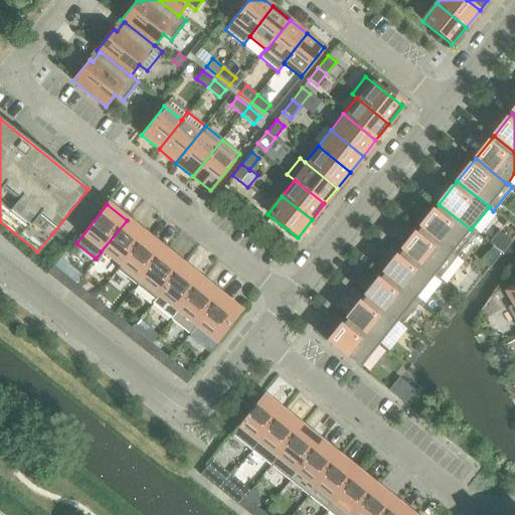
[(476,232),(471,229),(439,204),(420,227),(457,256),(476,232)]
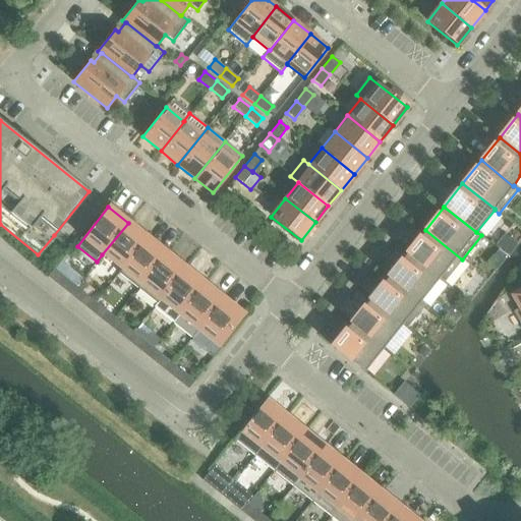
[(102,254),(120,270),(121,271),(148,238),(128,223),(102,254)]
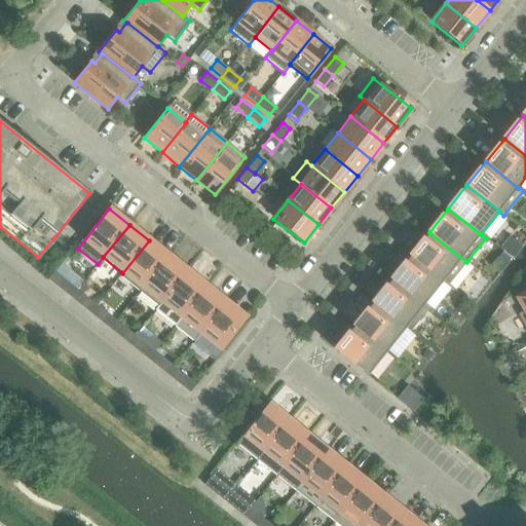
[(447,286),(466,262),(429,232),(411,256),(443,282),(447,286)]
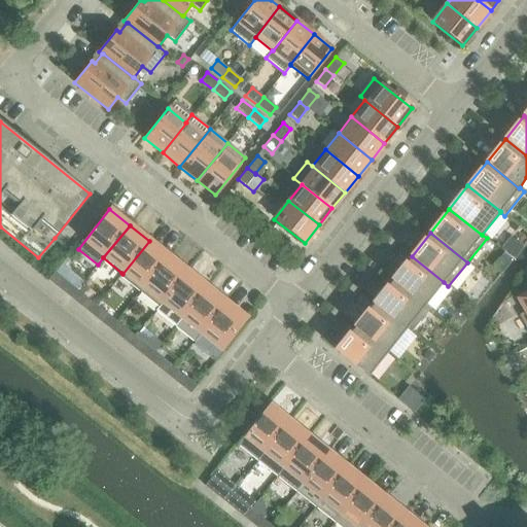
[(118,277),(139,292),(168,256),(149,241),(123,274),(121,273),(118,277)]
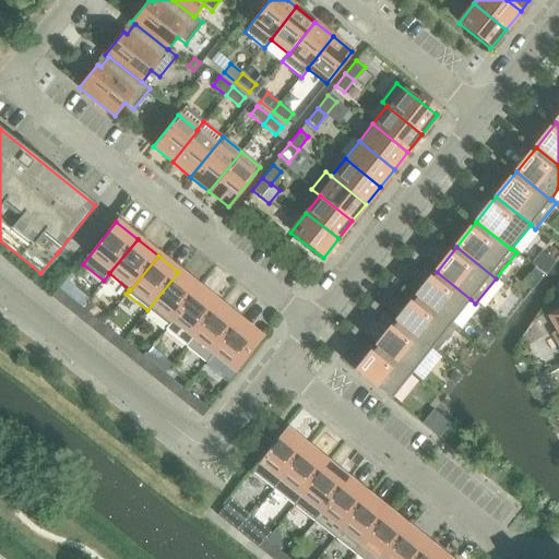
[(543,258),(537,265),(545,272),(551,263),(543,258)]
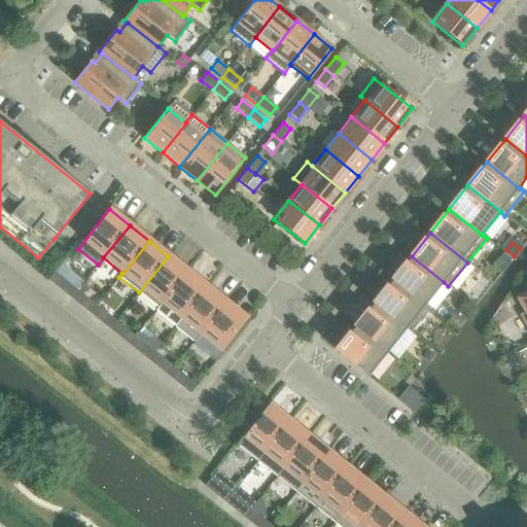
[(161,305),(187,272),(168,256),(139,292),(157,308),(161,305)]
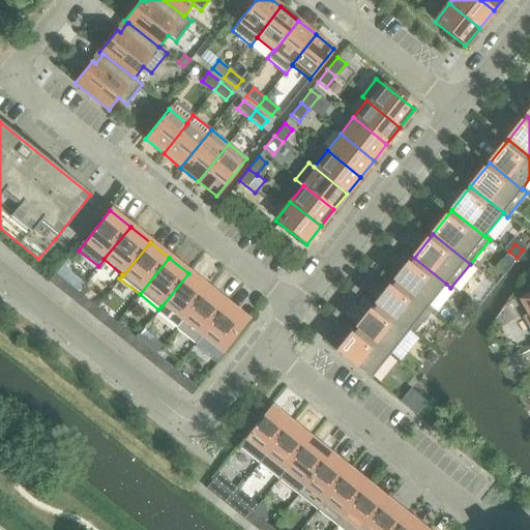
[(428,307),(428,306),(446,284),(414,258),(395,281),(428,307)]
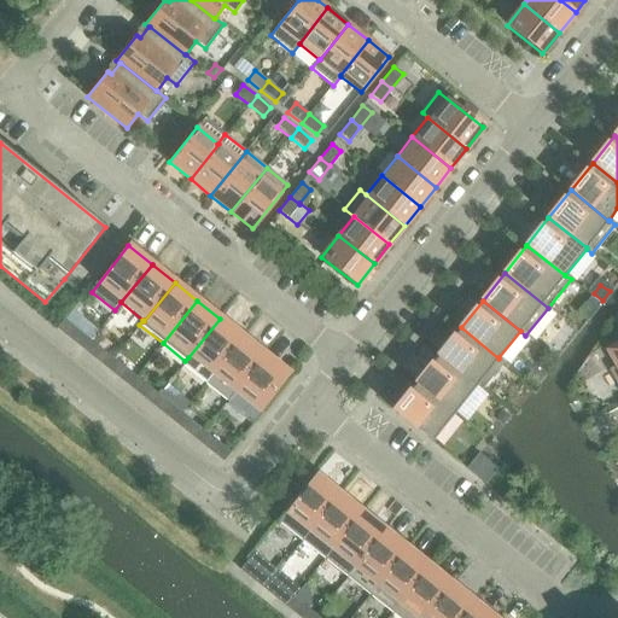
[(91,340),(64,319),(63,319),(56,328),(83,350),(91,340)]
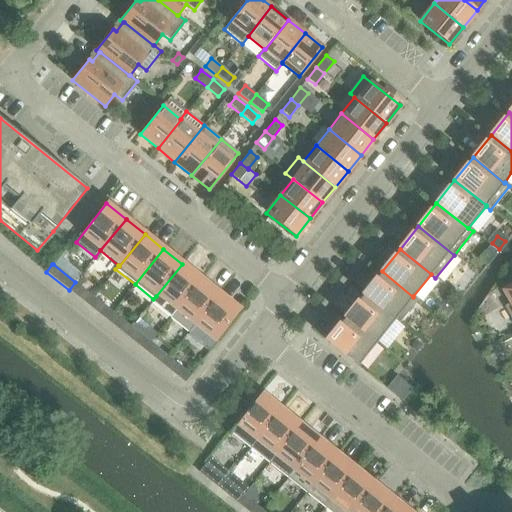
[(156,296),(174,310),(175,311),(201,279),(182,264),(156,296)]
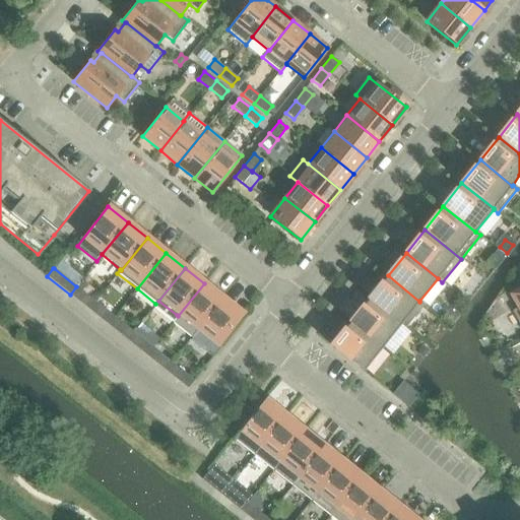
[(425,305),(419,301),(419,302),(388,275),(369,299),(401,324),(400,325),(405,329),(425,305)]
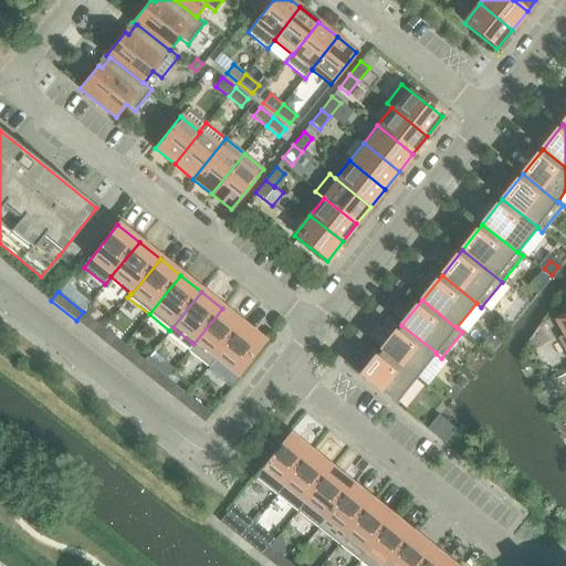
[(215,358),(215,359),(242,325),(222,308),(194,344),(192,343),(187,349),(208,366),(215,358)]
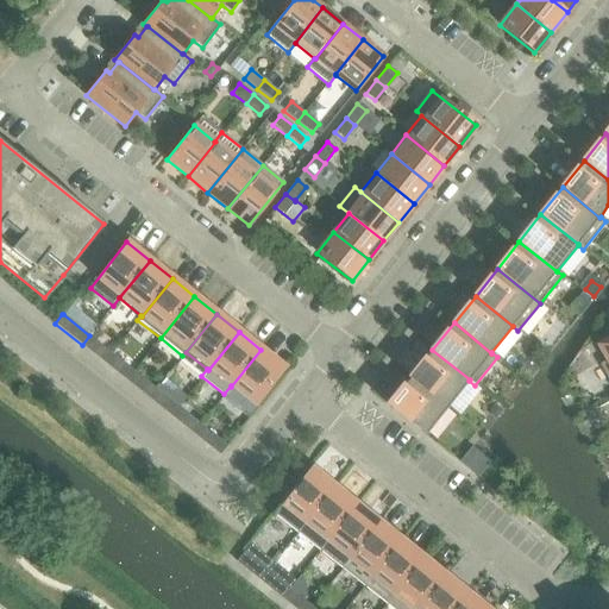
[(112,353),(89,336),(82,345),(104,363),(112,353)]
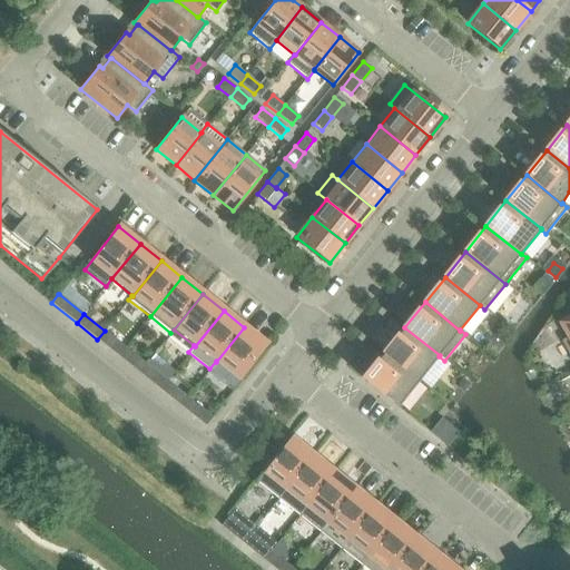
[(563,341),(569,352),(569,321),(560,327),(567,338),(563,341)]
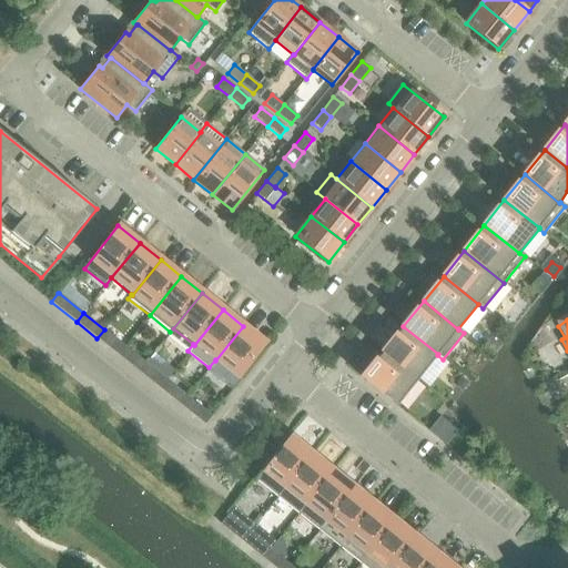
[(265,343),(243,326),(215,361),(237,377),(265,343)]
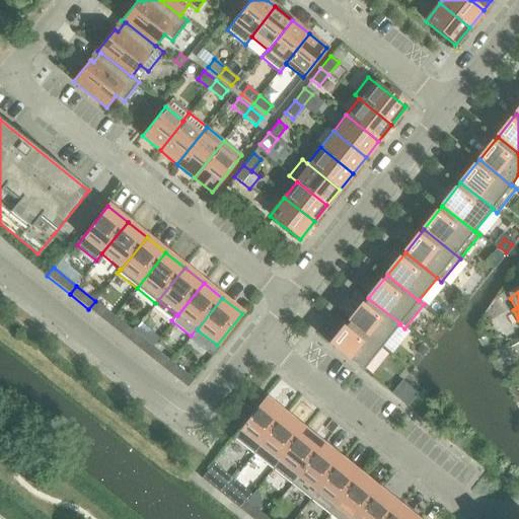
[(368,298),(350,321),(381,347),(399,324),(400,323),(368,298)]
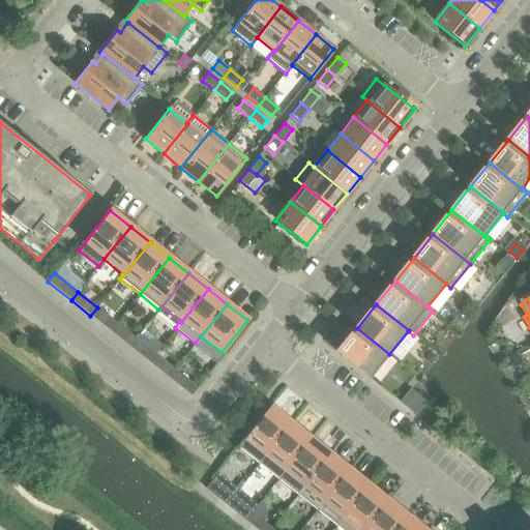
[(117,323),(97,307),(90,316),(110,331),(117,323)]
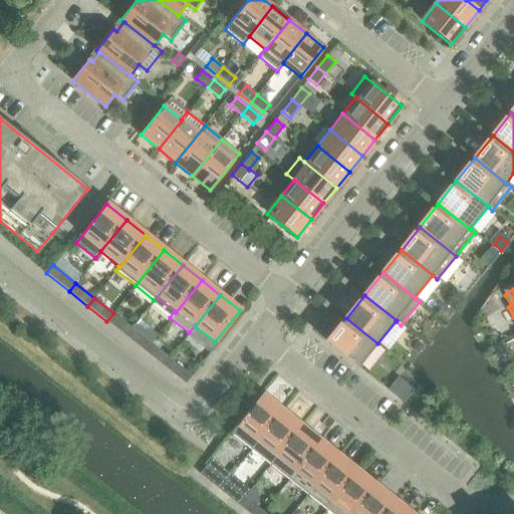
[(132,328),(113,313),(106,321),(125,336),(132,328)]
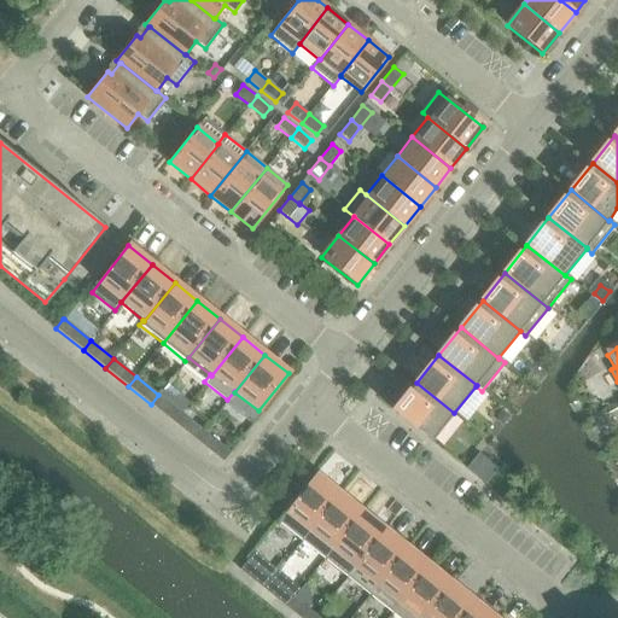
[(432,442),(454,413),(417,383),(394,410),(432,442)]
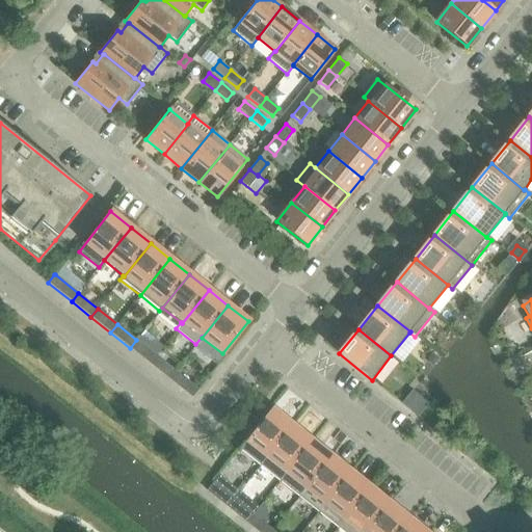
[(156,355),(136,340),(130,348),(150,364),(156,355)]
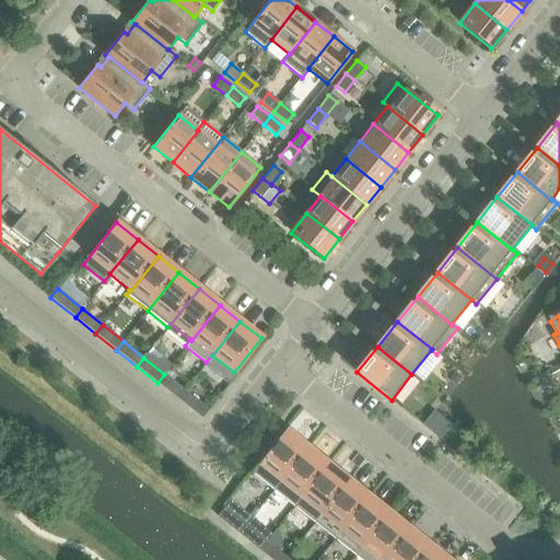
[(454,371),(451,375),(451,382),(455,385),(461,378),(461,375),(454,371)]
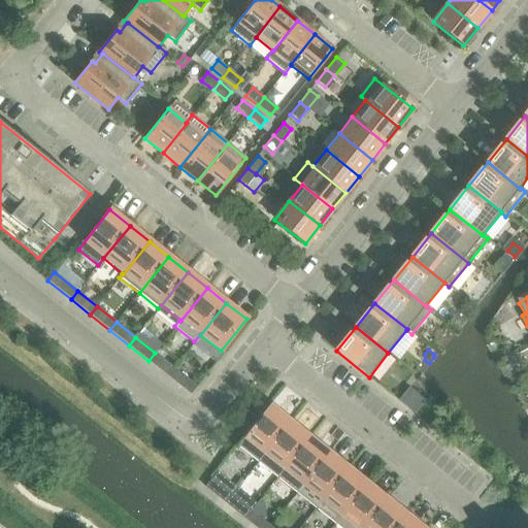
[(174,368),(155,353),(149,361),(167,376),(174,368)]
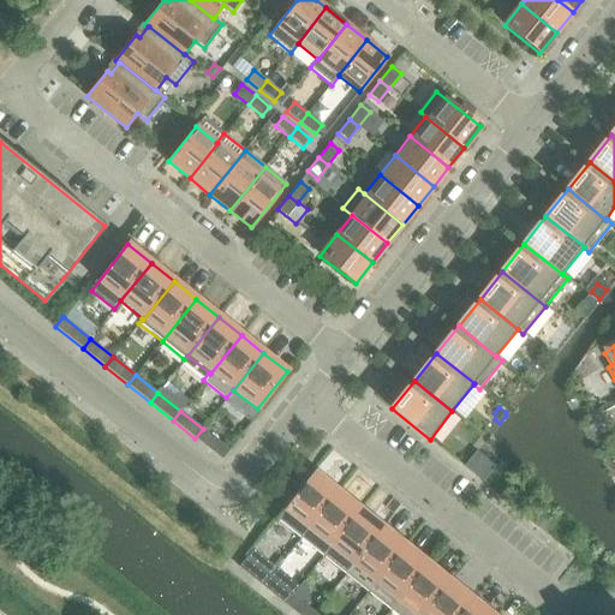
[(230,449),(203,429),(195,439),(221,459),(230,449)]
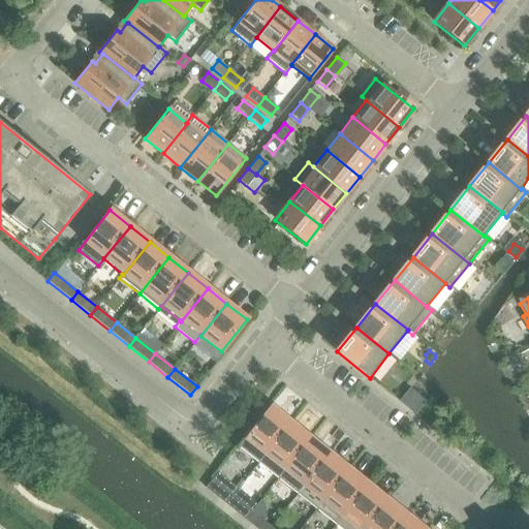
[(239,446),(258,463),(290,423),(270,407),(239,446)]
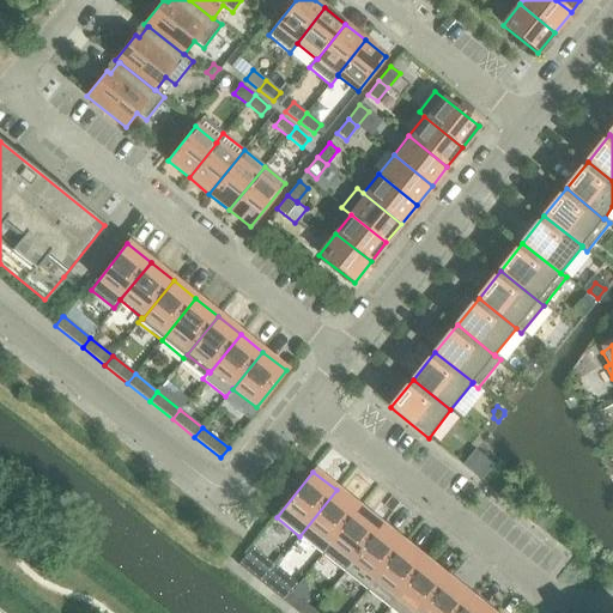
[(299,536),(322,554),(358,508),(337,490),(299,536)]
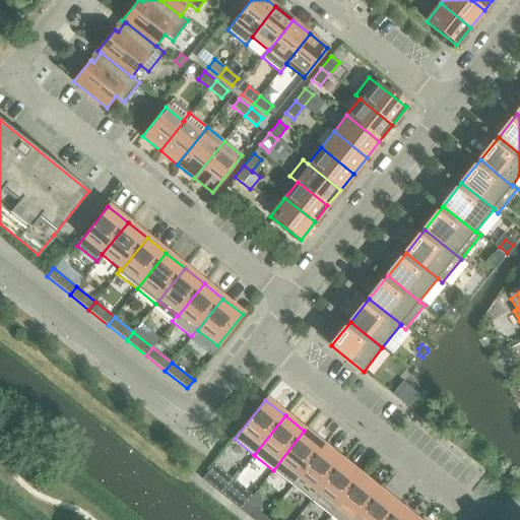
[(273,470),(291,485),(323,446),(304,431),(273,470)]
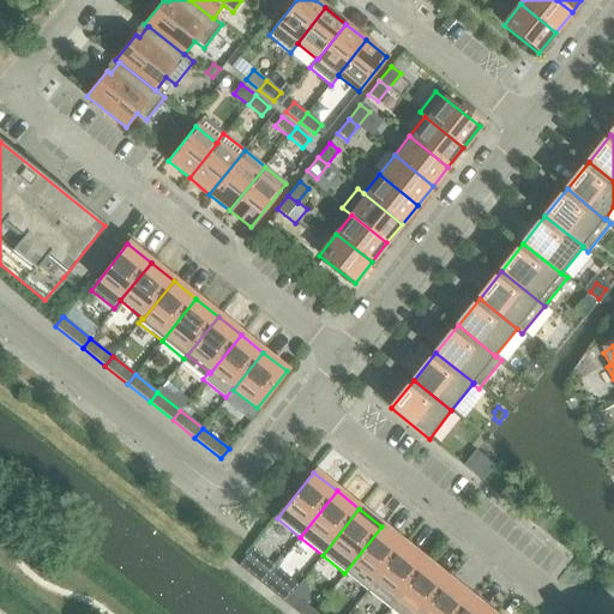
[(344,573),(367,591),(404,545),(381,527),(344,573)]
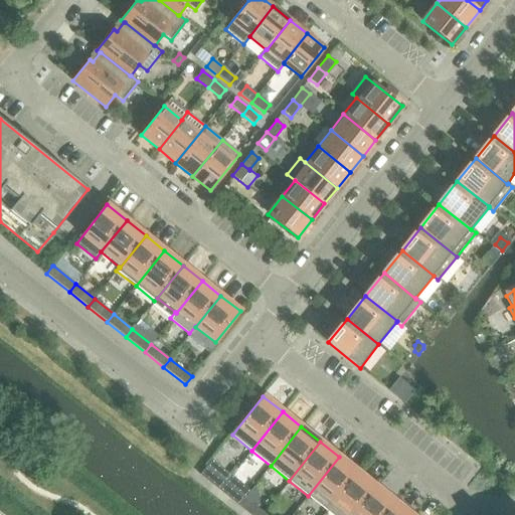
[(308,496),(327,511),(358,472),(339,457),(308,496)]
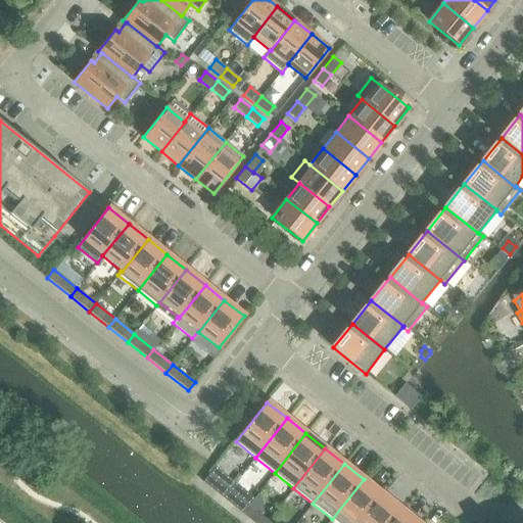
[(214,467),(208,474),(216,479),(221,472),(214,467)]
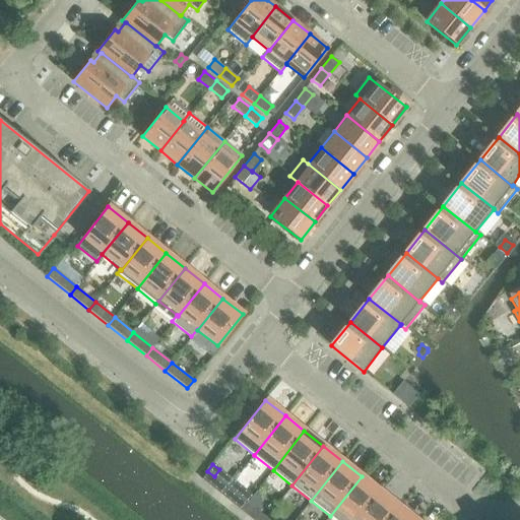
[(201,479),(221,496),(228,488),(214,476),(207,471),(201,479)]
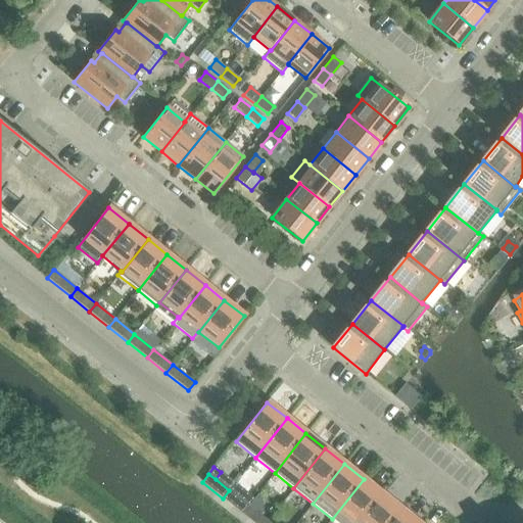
[(332,519),(337,522),(360,522),(382,494),(364,479),(332,519)]
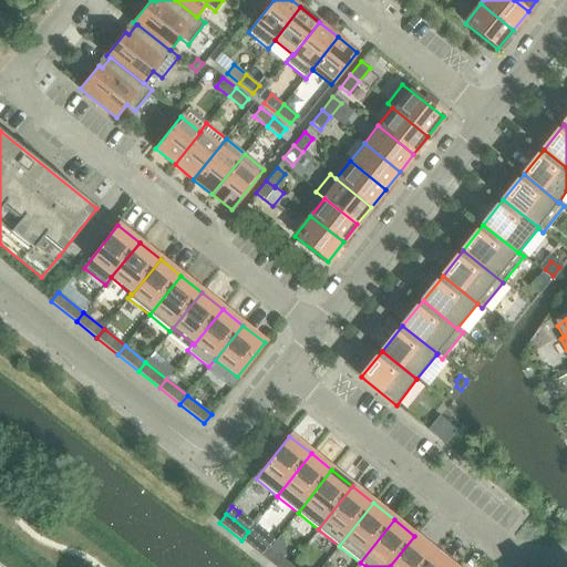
[(241,540),(263,557),(269,548),(248,532),(241,540)]
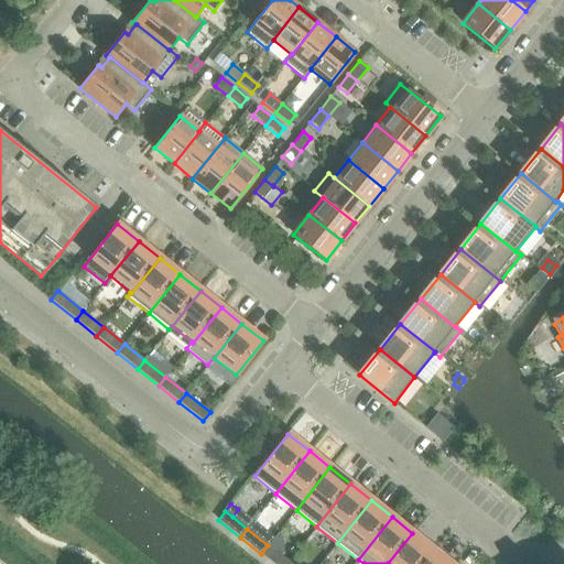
[(388,563),(421,563),(433,550),(412,533),(388,563)]
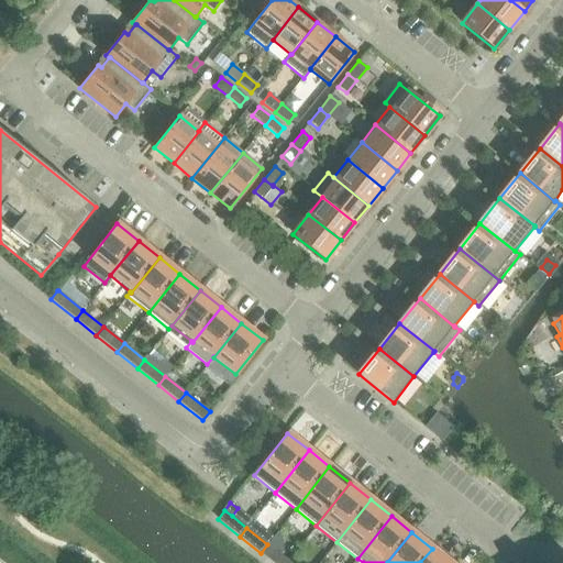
[(261,553),(273,562),(285,562),(288,561),(267,544),(261,553)]
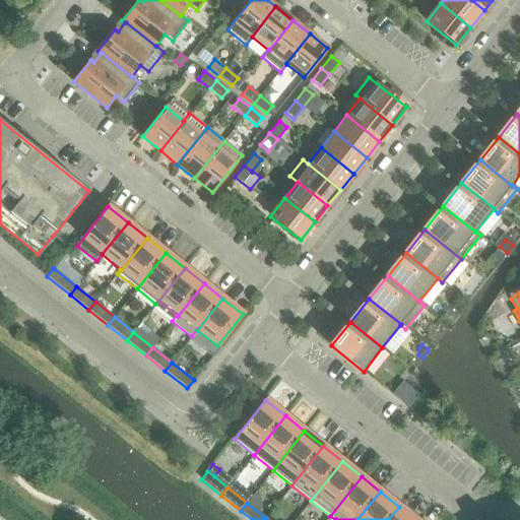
[(388,519),(415,519),(399,507),(388,519)]
